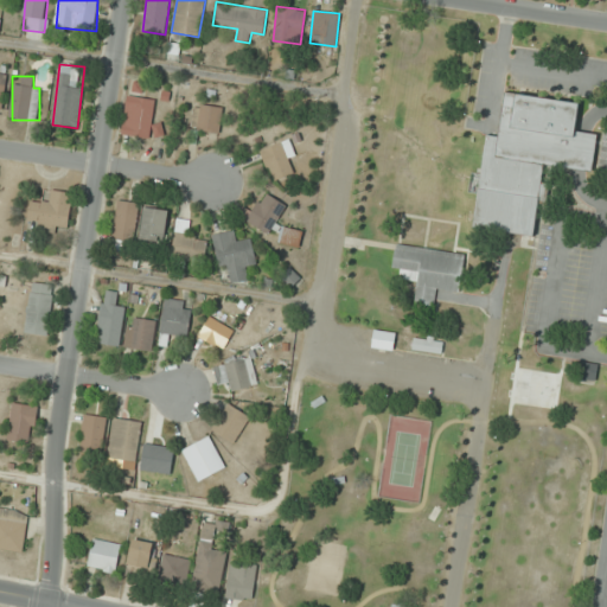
[(474,228),(535,235),(544,165),(592,171),(596,134),(575,132),(579,103),(505,93),(499,138),(486,135),(474,228)]
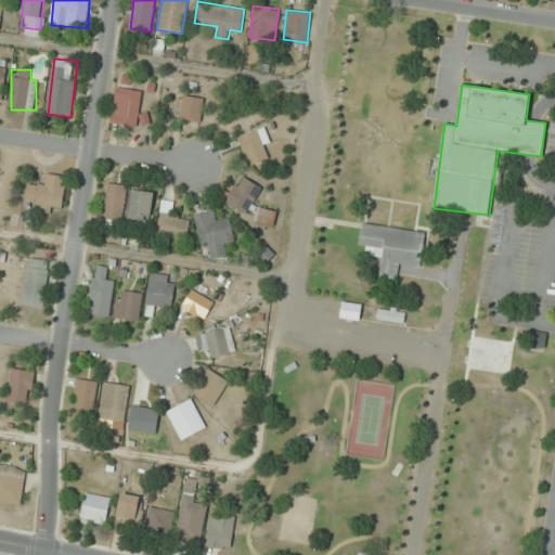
[(142,91),(116,88),(112,124),(140,127),(141,115),(139,115),(142,91)]
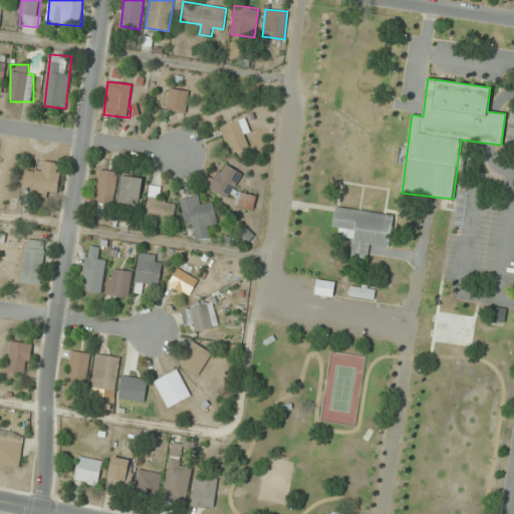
[(162,108),(186,112),(189,91),(166,87),(162,108)]
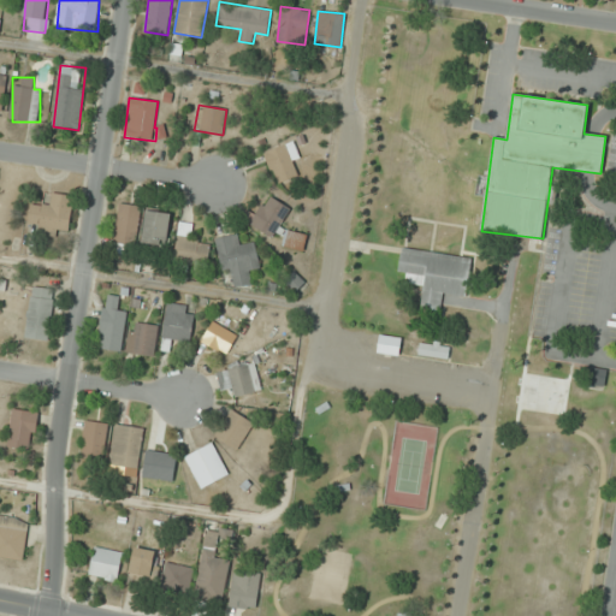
[(264,153),(278,184),(300,175),(285,143),(264,153)]
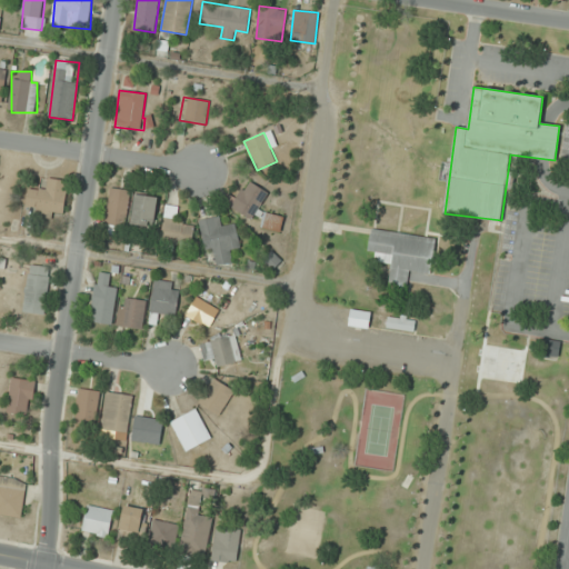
[(68,180),(45,179),(43,189),(29,188),(27,212),(66,215),(68,180)]
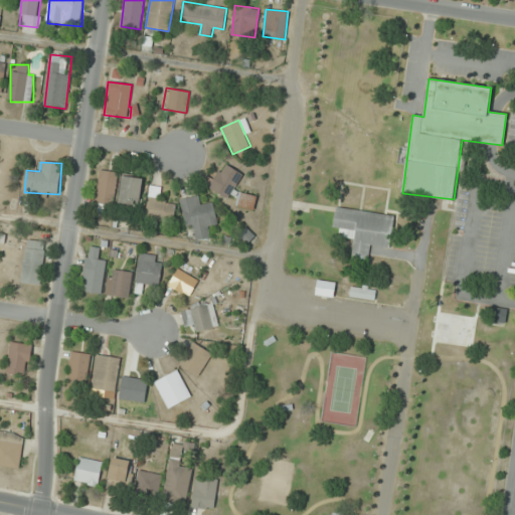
[(228,199),(243,174),(223,162),(209,187),(228,199)]
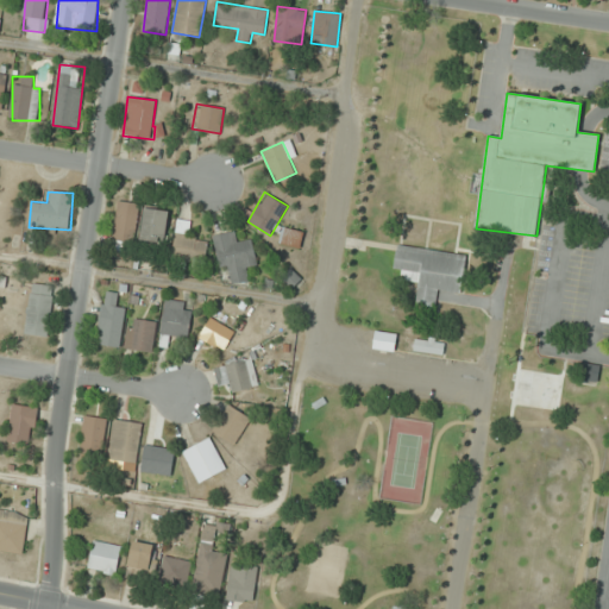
[(140,203),(120,200),(112,240),(133,244),(140,203)]
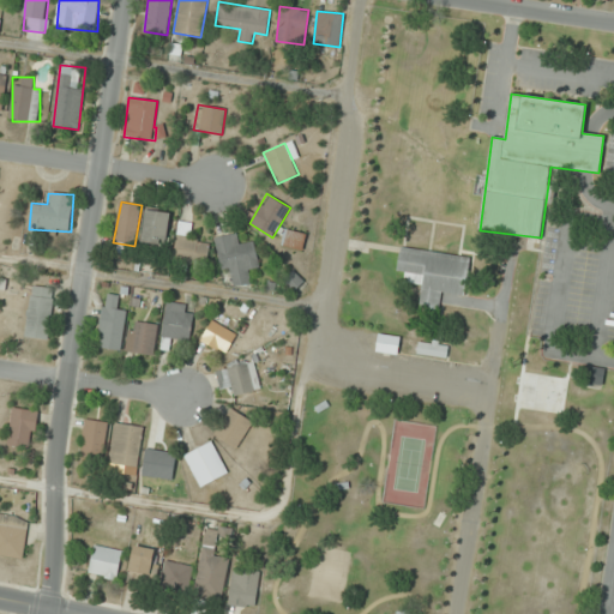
[(140,241),(164,245),(170,214),(148,209),(140,241)]
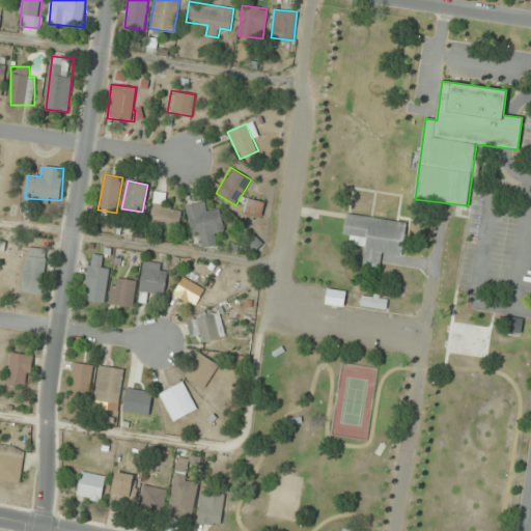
[(187,205),(192,235),(200,234),(203,248),(217,245),(215,234),(224,232),(220,208),(207,212),(205,202),(187,205)]
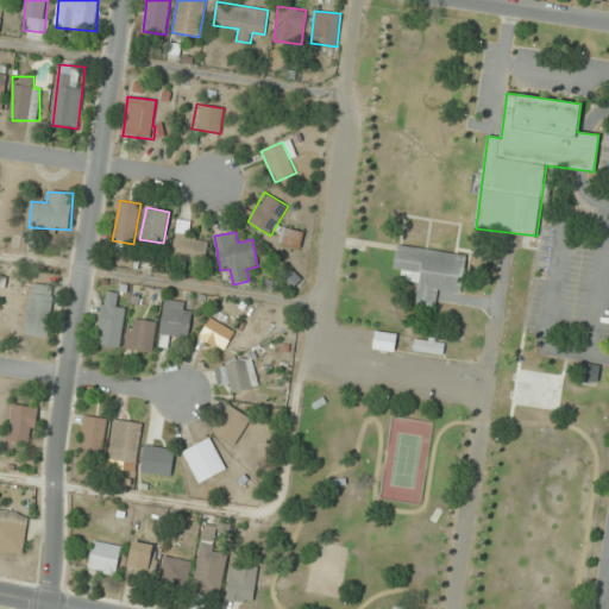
[(206,264),(208,237),(175,236),(173,262),(206,264)]
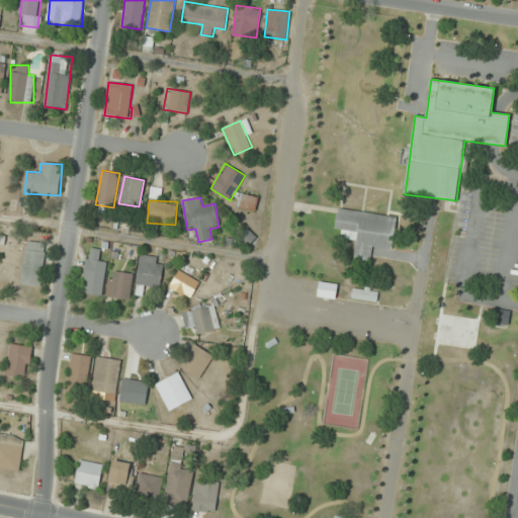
[(398,217),(338,207),(335,229),(344,230),(342,239),(356,241),(353,259),(371,261),(373,248),(393,250),(398,217)]
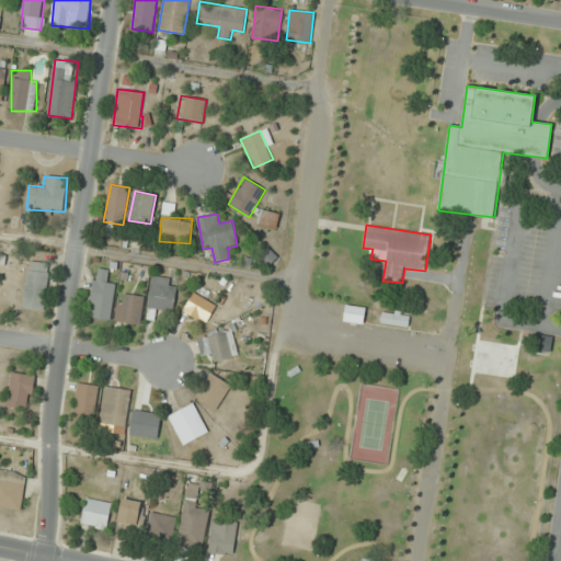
[(50,263),(29,261),(22,308),(44,310),(50,263)]
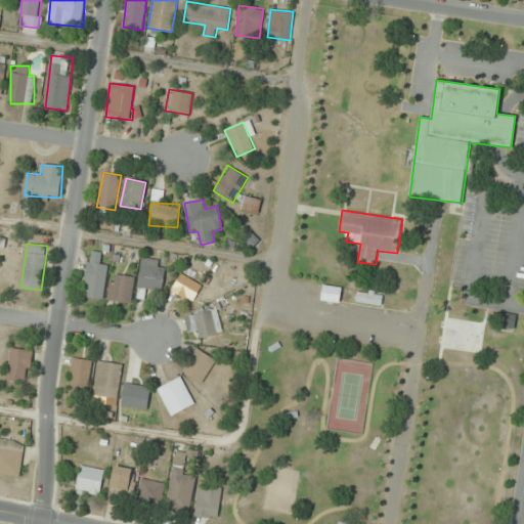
[(108,265),(99,263),(100,252),(90,251),(83,297),(103,300),(108,265)]
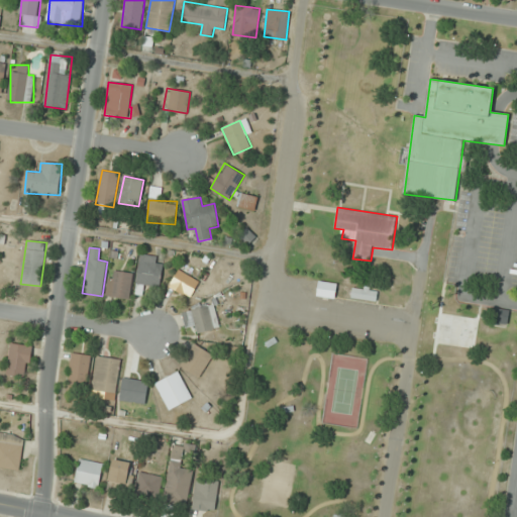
[(137,285),(161,286),(164,257),(139,255),(137,285)]
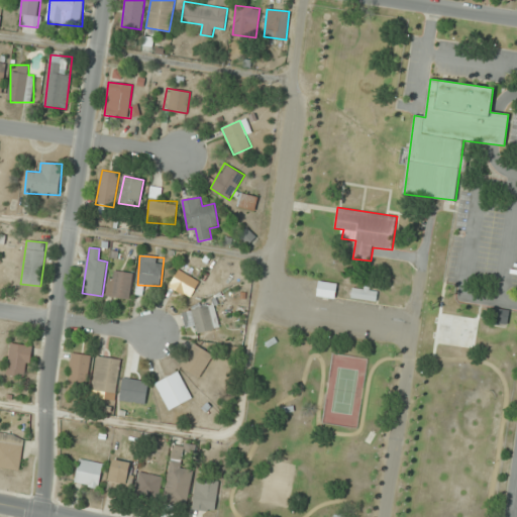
[(190,277),(194,269),(182,263),(170,287),(190,298),(198,281),(190,277)]
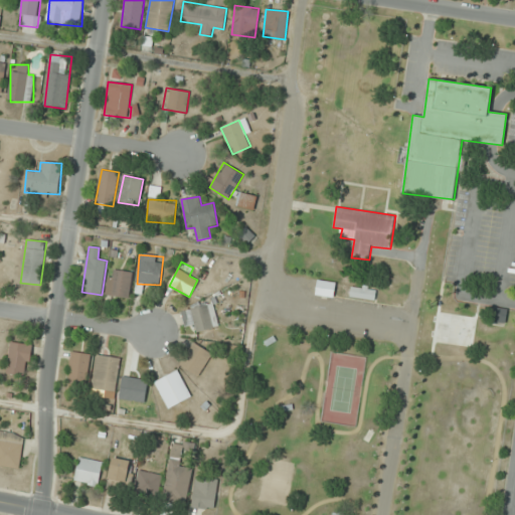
[(133,273),(110,269),(105,295),(128,299),(133,273)]
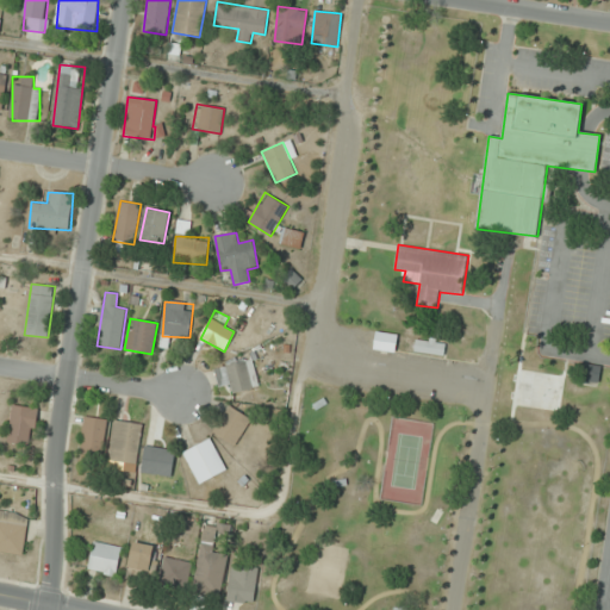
[(399,335),(378,330),(374,348),(396,352),(399,335)]
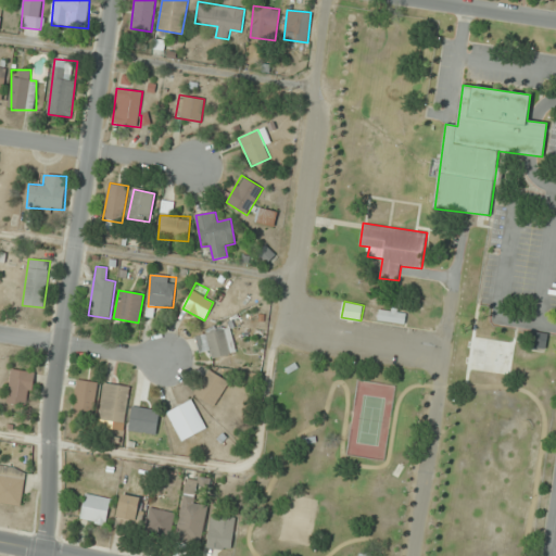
[(377,320),(406,325),(407,311),(379,306),(377,320)]
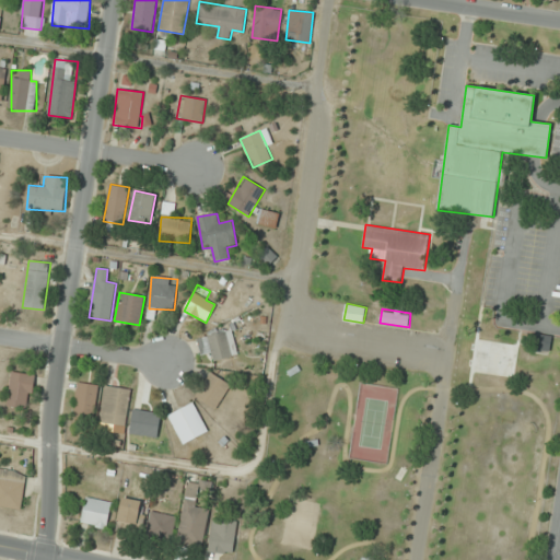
[(238,353),(231,328),(203,337),(211,363),(238,353)]
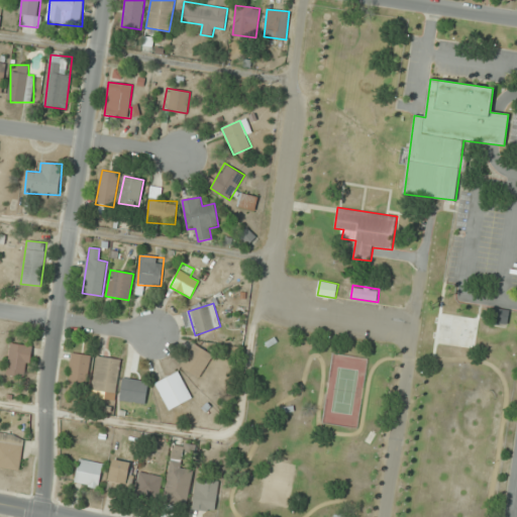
[(508,323),(508,309),(494,309),(494,323),(508,323)]
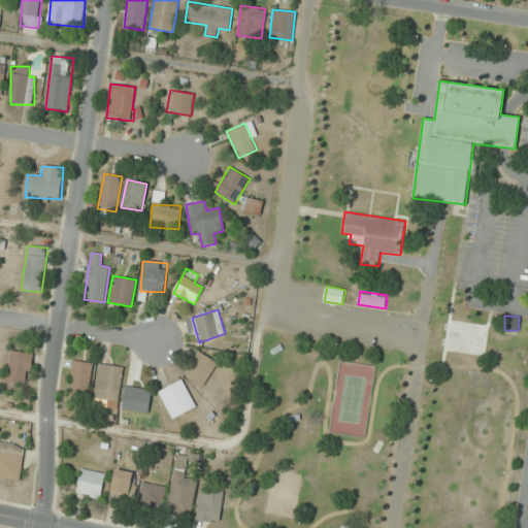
[(7,384),(29,386),(33,352),(11,350),(7,384)]
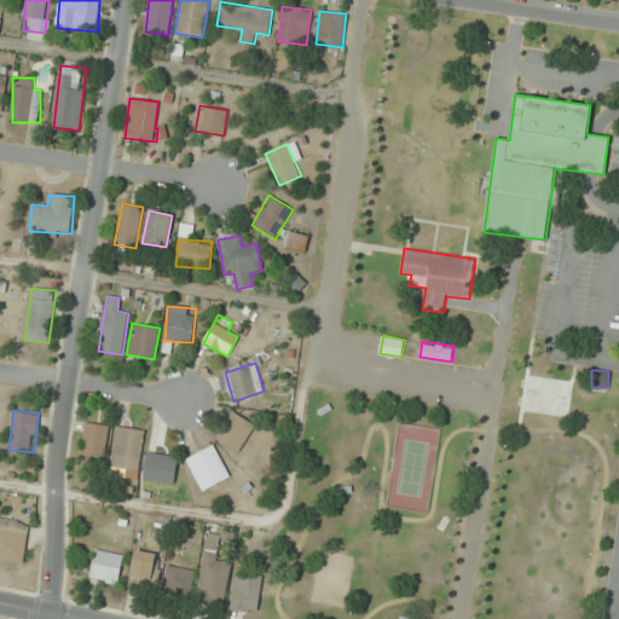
[(238,452),(255,424),(233,411),(217,438),(238,452)]
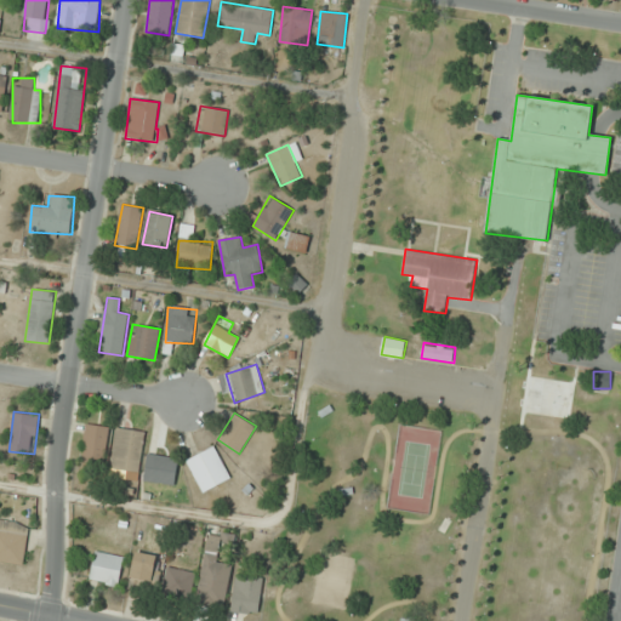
[(107,465),(108,426),(85,425),(83,463),(107,465)]
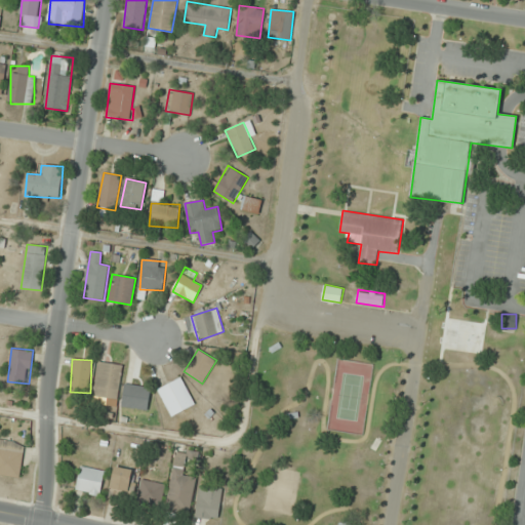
[(93,403),(117,406),(122,365),(98,362),(93,403)]
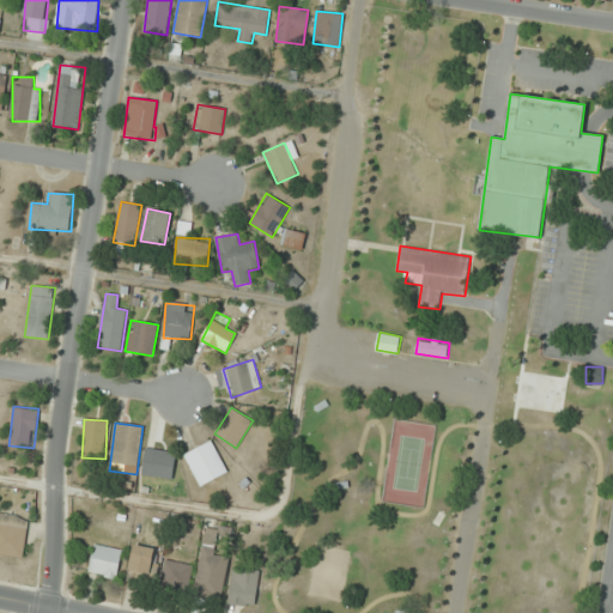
[(228,473),(212,441),(184,454),(200,486),(228,473)]
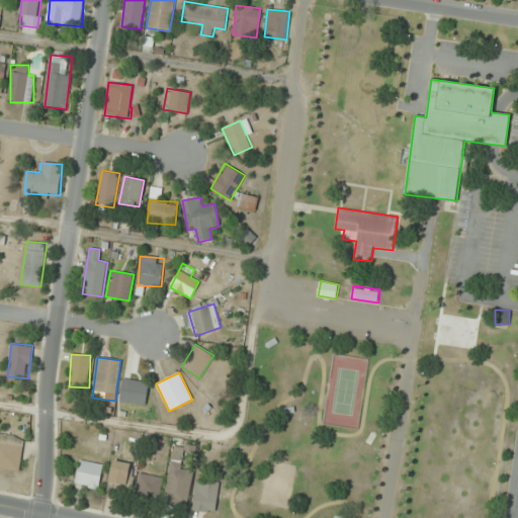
[(150,380),(124,376),(120,401),(145,405),(150,380)]
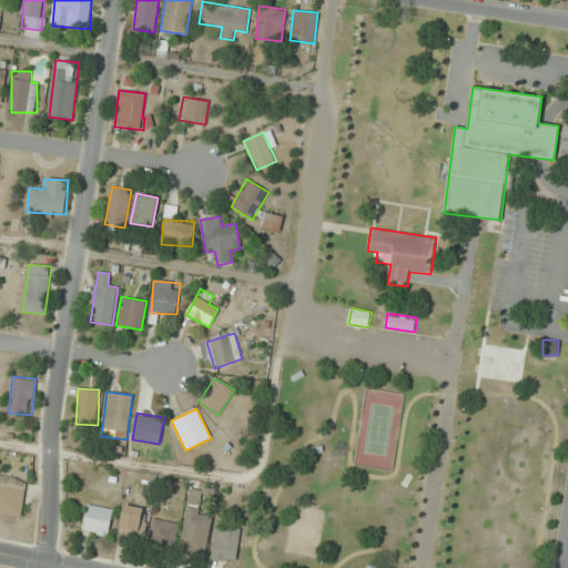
[(28,480),(0,475),(0,514),(20,518),(28,480)]
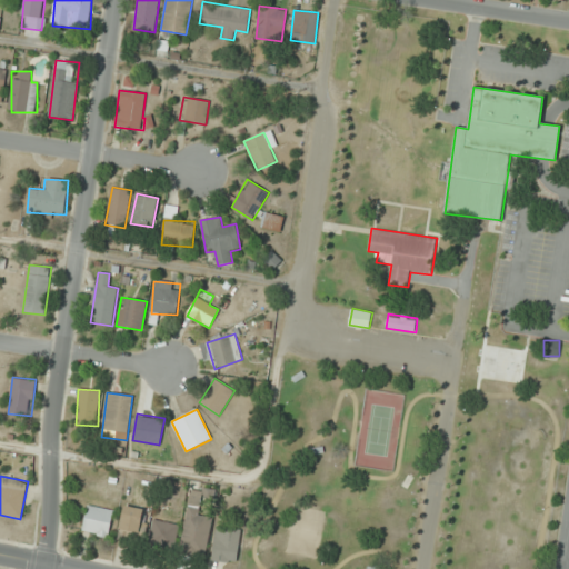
[(180,552),(206,556),(212,516),(200,515),(202,498),(215,500),(216,491),(190,487),(180,552)]
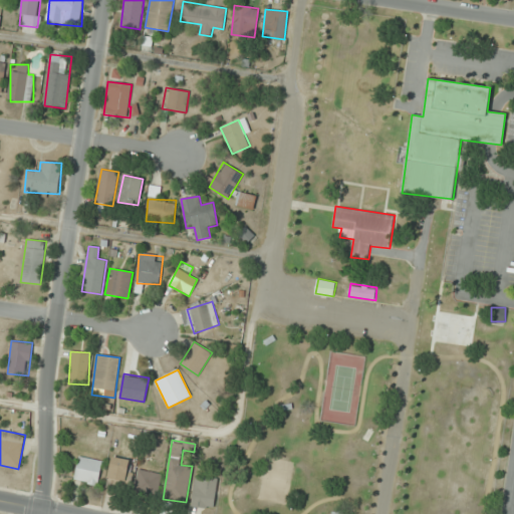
[(102,461),(79,457),(74,480),(98,485),(102,461)]
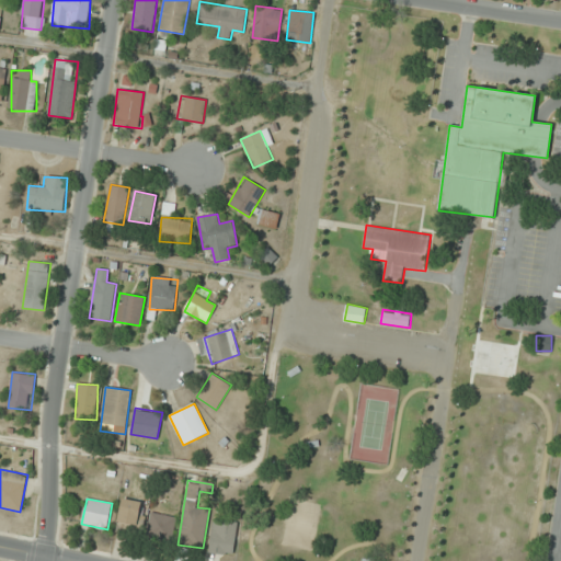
[(142,503),(123,499),(117,528),(136,531),(142,503)]
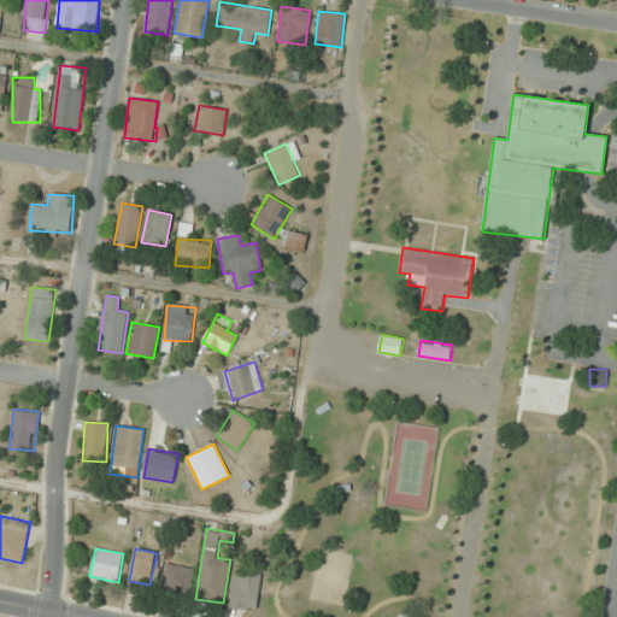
[(188,595),(194,569),(166,563),(162,589),(188,595)]
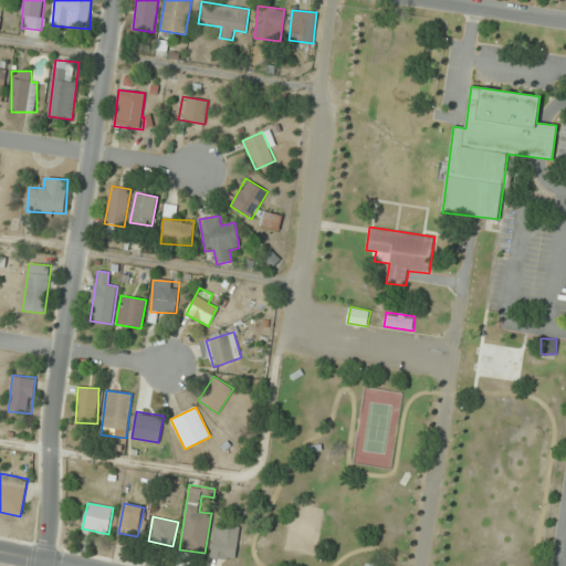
[(234,563),(241,525),(217,521),(209,558),(234,563)]
